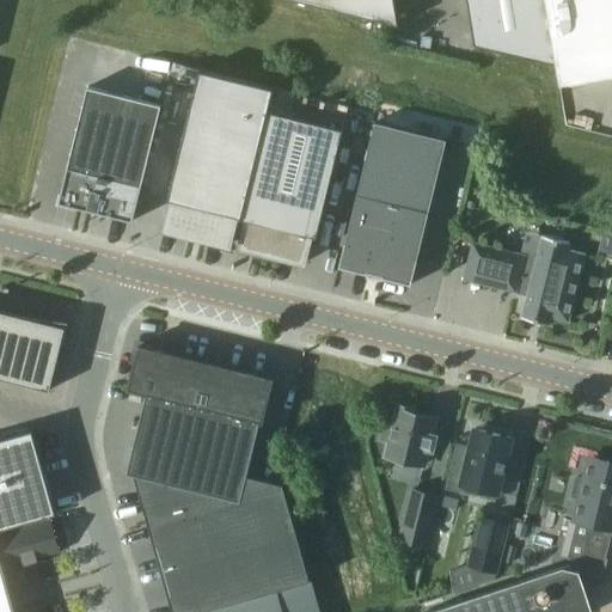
[(295,0),(398,25),(393,0),(295,0)]
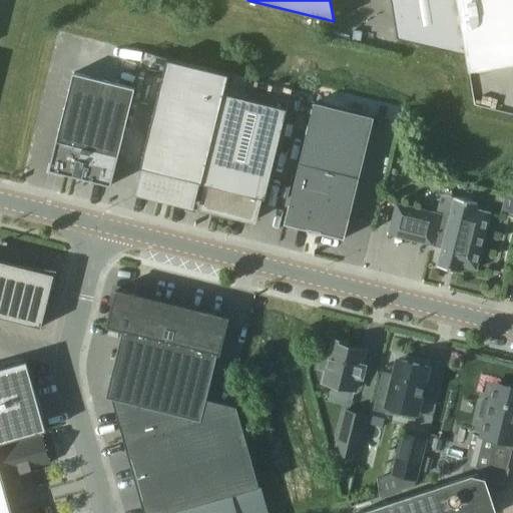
[(468,71),(512,63),(512,0),(391,0),(397,37),(465,53),(468,71)]
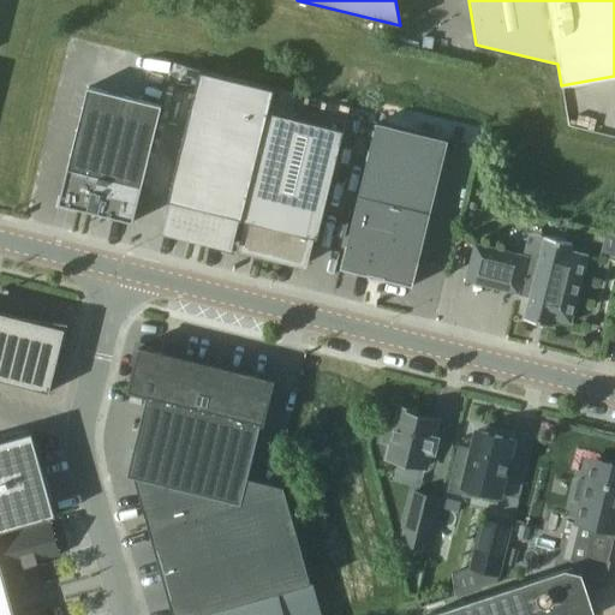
[(165,201),(157,230),(225,246),(232,219),(233,219),(242,221),(269,113),(275,89),(189,67),(157,199),(165,201)]
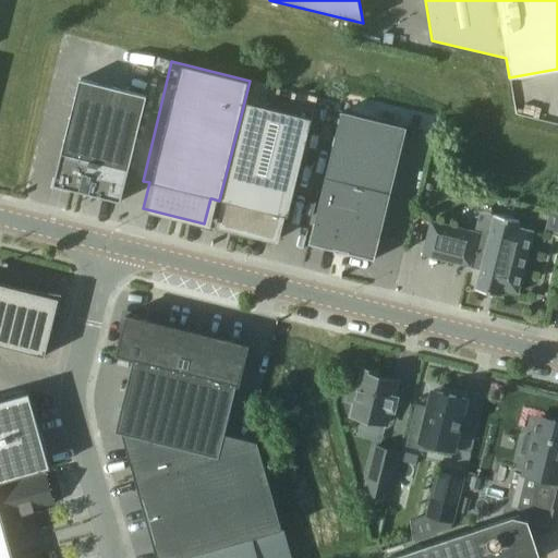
[(79,80),(52,185),(121,202),(146,96),(79,80)]
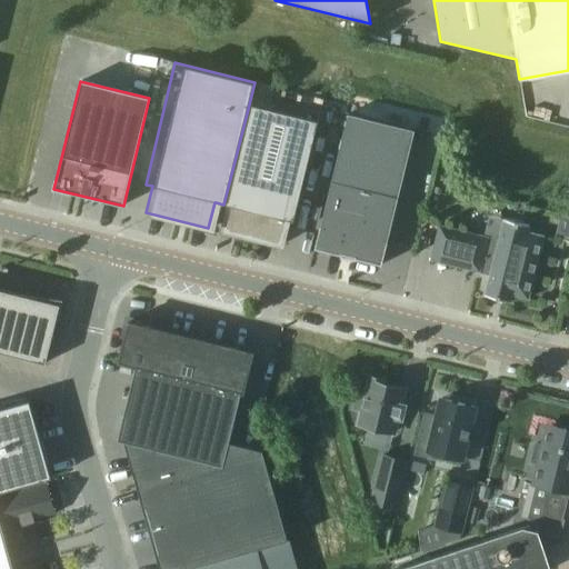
[(225,229),(223,228),(222,230),(225,231),(226,230),(280,243),(279,245),(282,246),(282,242),(281,242),(287,220),(293,221),(318,121),(249,105),(223,205),(230,206),(225,229)]
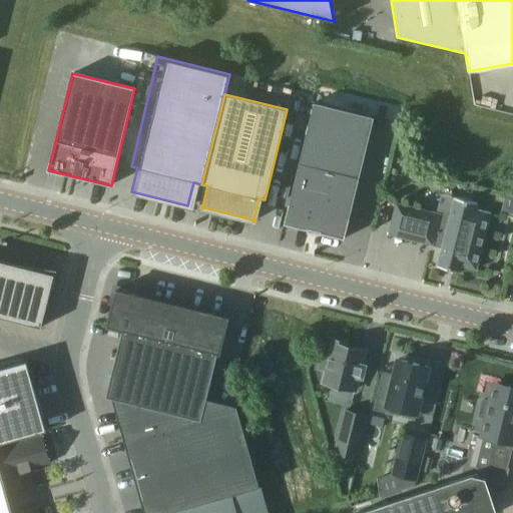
[(344,238),(374,117),(314,102),(284,224),(308,230),(308,228),(320,231),(320,232),(344,238)]
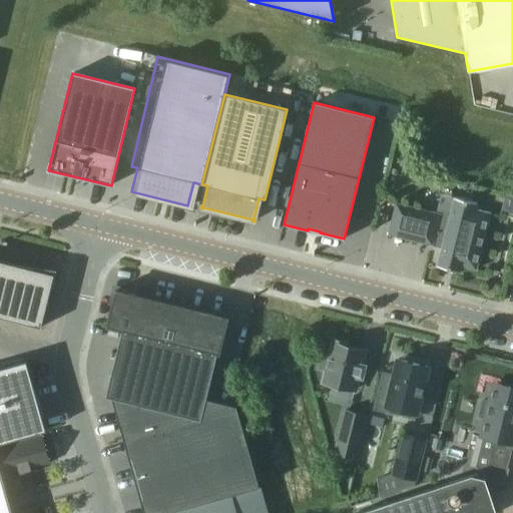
[(449,216),(440,214),(432,245),(441,247),(437,267),(460,273),(462,267),(476,270),(490,212),(476,209),(477,203),(454,197),(449,216)]
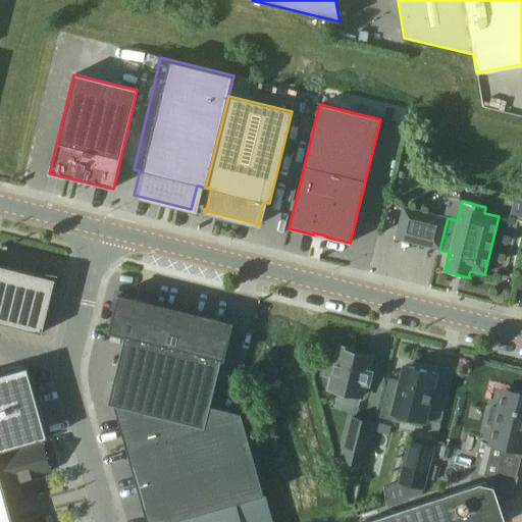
[(439,250),(448,218),(403,206),(395,239),(439,250)]
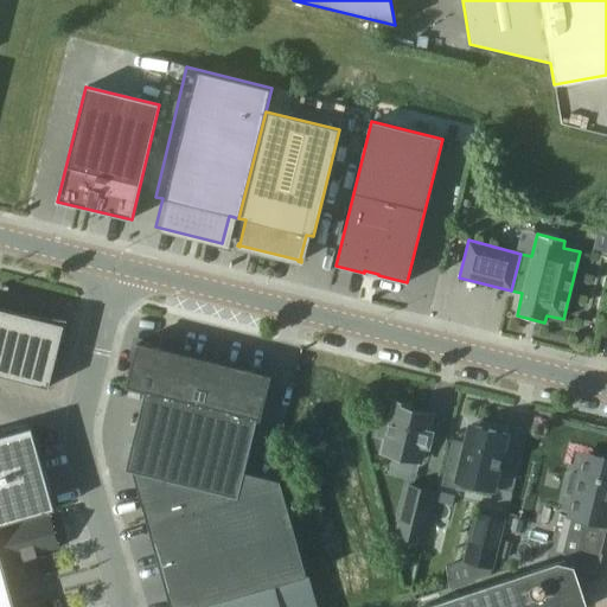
[(0,308),(0,375),(49,388),(64,325),(0,308)]
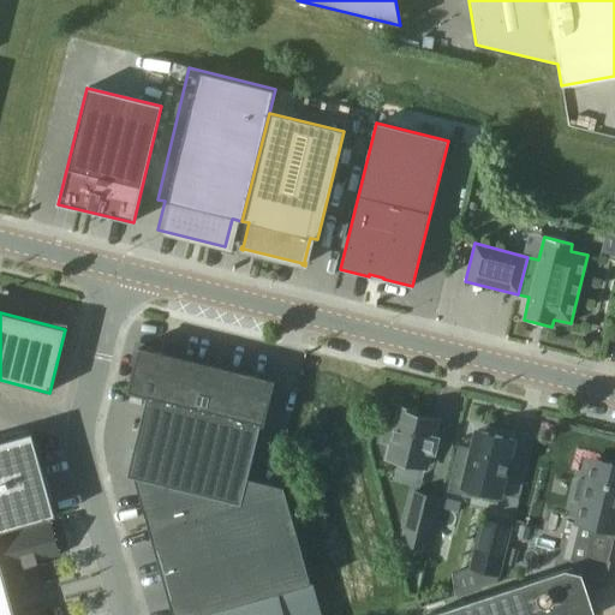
[(263,425),(274,381),(138,347),(127,392),(147,395),(126,476),(135,478),(240,505),(248,478),(261,424),(263,425)]
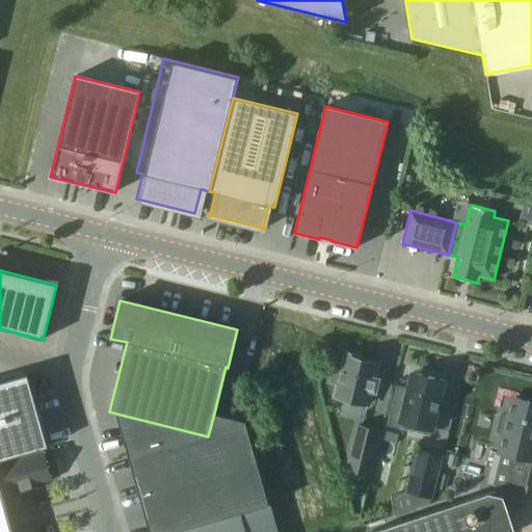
[(346,353),(342,369),(334,367),(329,382),(338,384),(336,397),(368,404),(371,391),(375,392),(378,379),(374,378),(377,364),(355,358),(356,355),(346,353)]
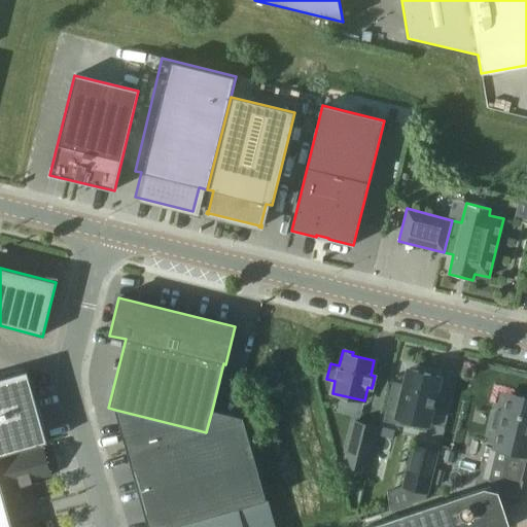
[(440,377),(408,370),(405,386),(393,383),(384,421),(396,424),(397,418),(428,425),(440,377)]
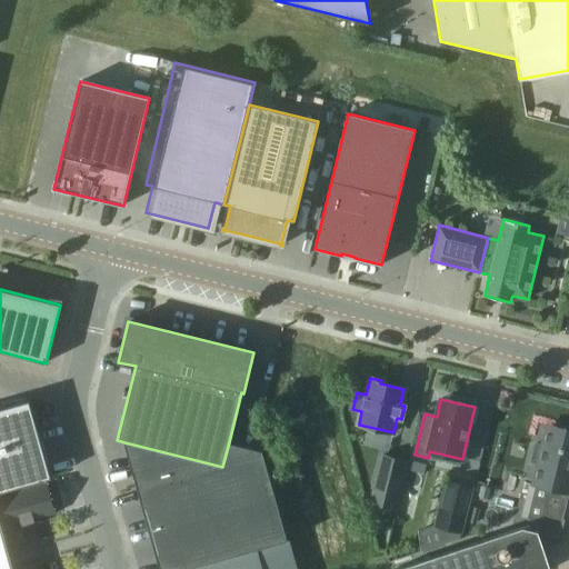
[(32,400),(0,409),(0,492),(53,480),(32,400)]
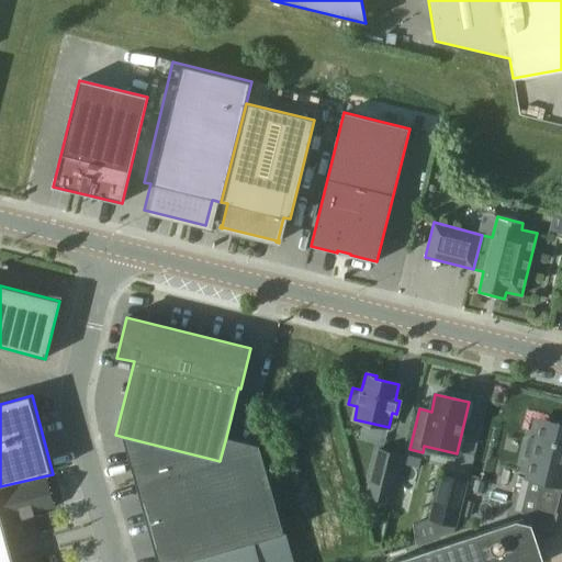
[(555,427),(539,424),(535,440),(529,439),(525,456),(530,458),(526,478),(540,482),(530,525),(532,527),(535,534),(550,529),(551,529),(561,486),(561,425),(555,424),(555,427)]
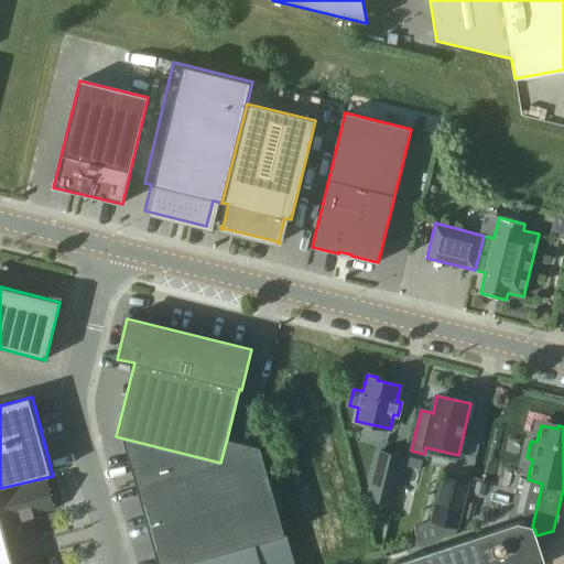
[(184,563),(285,535),(260,447),(227,438),(220,463),(123,438),(159,563),(184,563)]
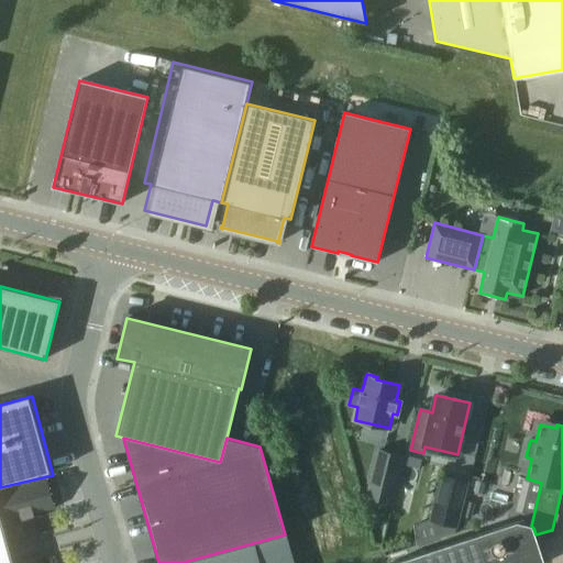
[(366,496),(390,503),(401,456),(377,451),(366,496)]
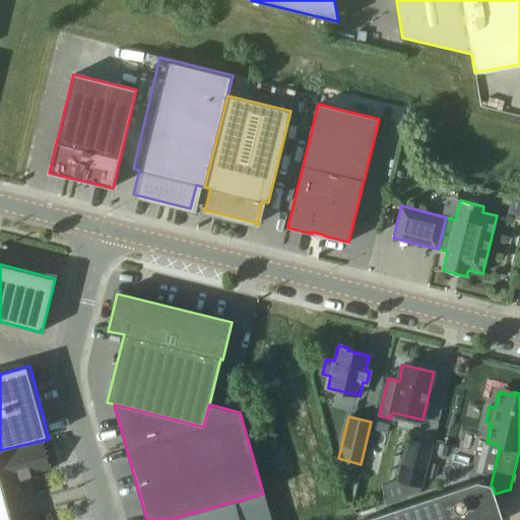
[(421,486),(431,447),(407,441),(397,480),(421,486)]
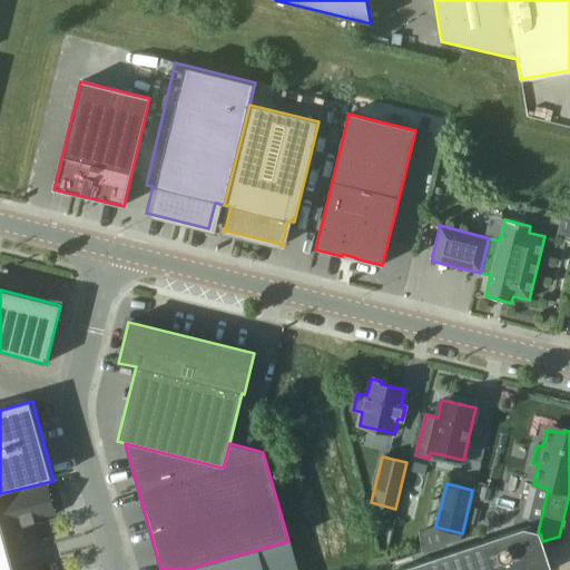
[(12,569),(0,522),(0,569),(12,569)]
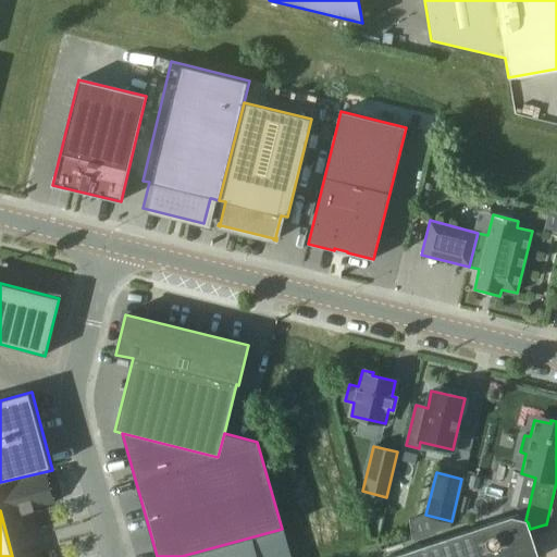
[(528,522),(525,520),(512,517),(390,556),(539,556),(530,529),(528,522)]
